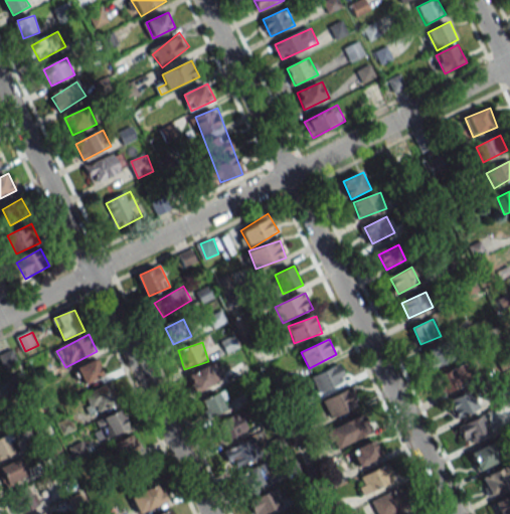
[(455,365),(454,347),(429,349),(430,367),(455,365)]
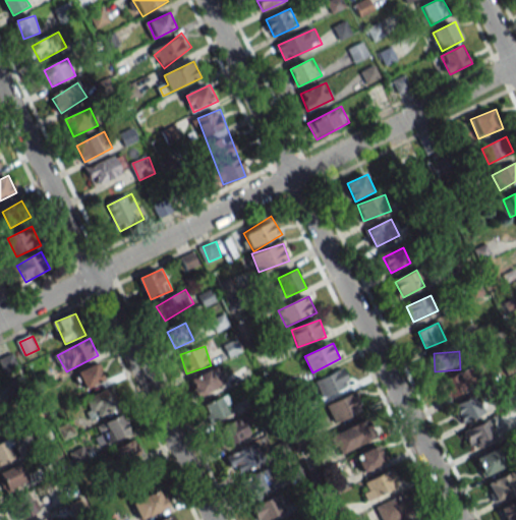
[(3,360),(8,371),(19,367),(15,355),(3,360)]
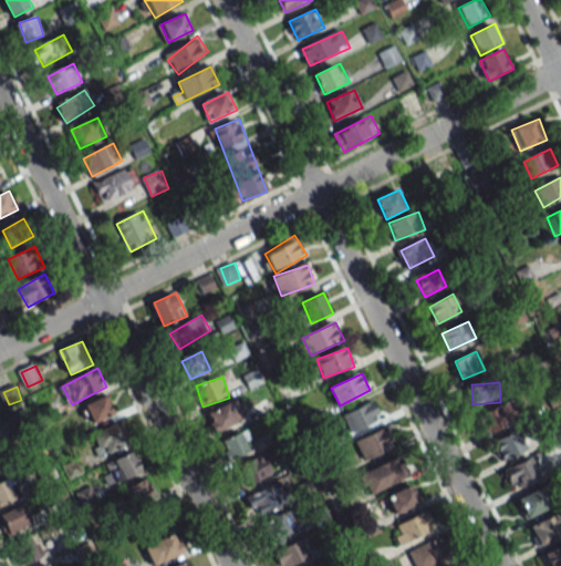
[(118,413),(110,394),(86,405),(95,424),(118,413)]
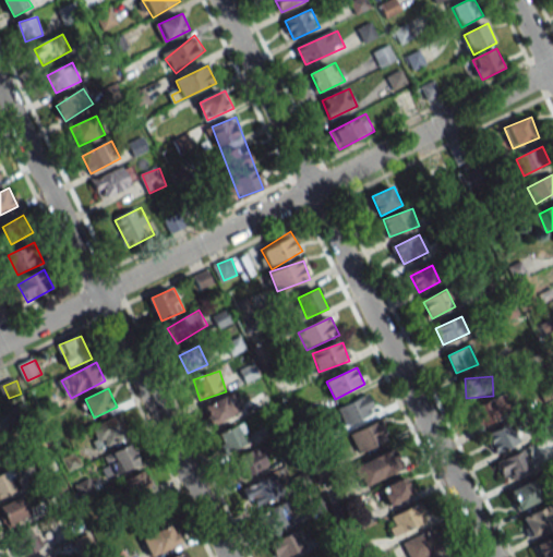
[(345,428),(379,411),(370,395),(336,412),(345,428)]
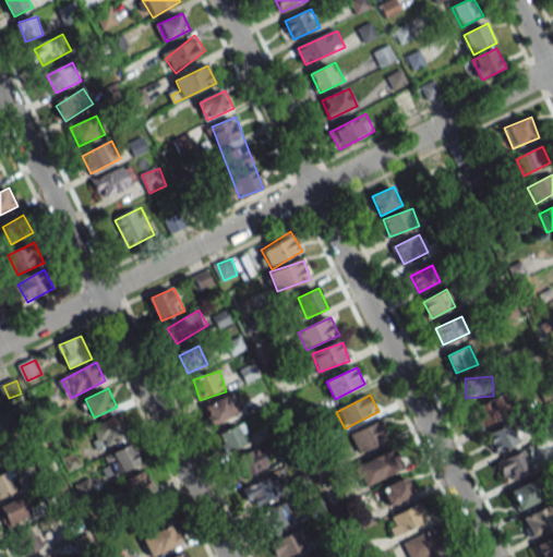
[(477,410),(487,428),(514,414),(504,396),(477,410)]
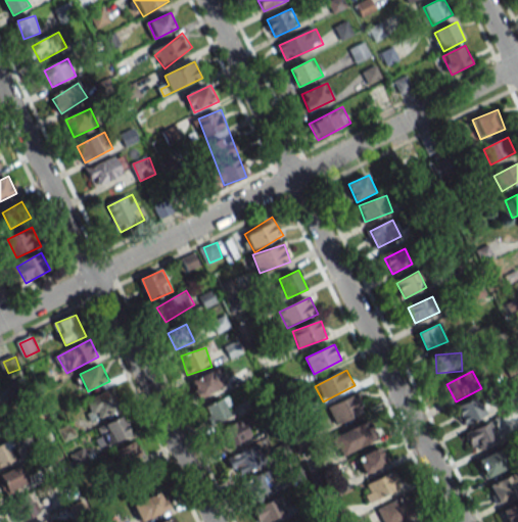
[(192,381),(198,398),(222,390),(216,373),(192,381)]
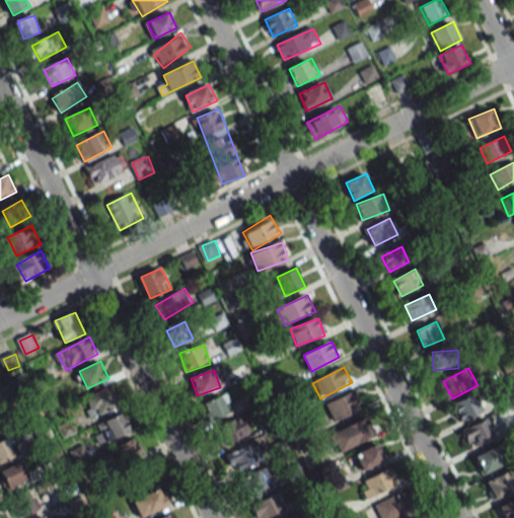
[(86,398),(96,418),(121,405),(111,386),(86,398)]
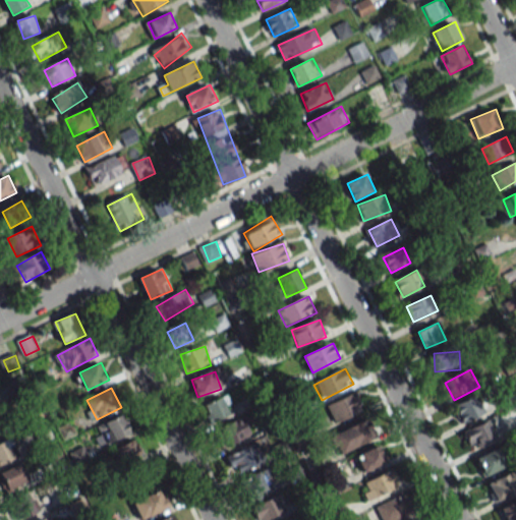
[(330,406),(338,423),(364,410),(356,393),(330,406)]
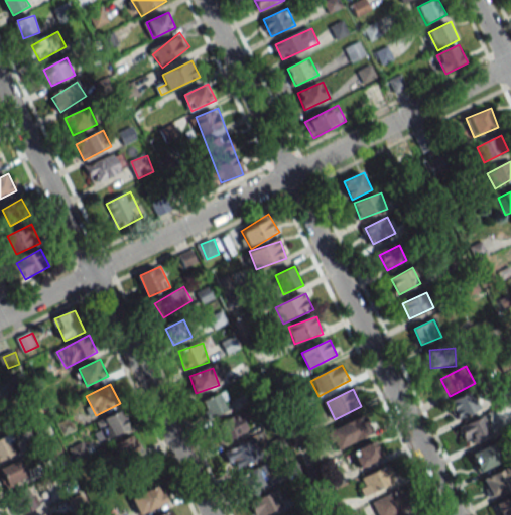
[(203,402),(211,419),(230,410),(222,393),(203,402)]
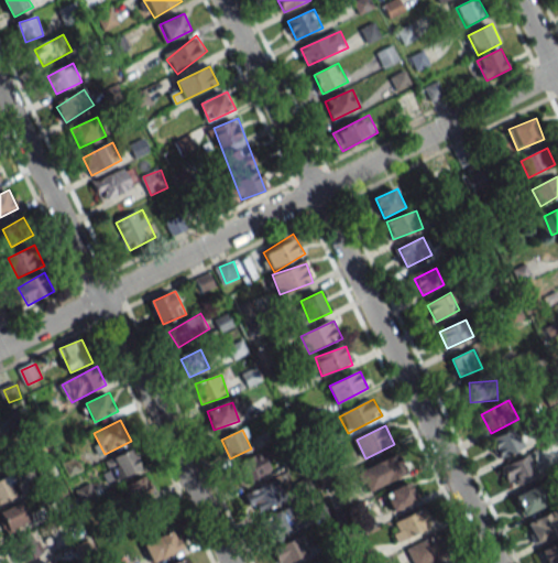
[(524,448),(515,430),(494,441),(503,458),(524,448)]
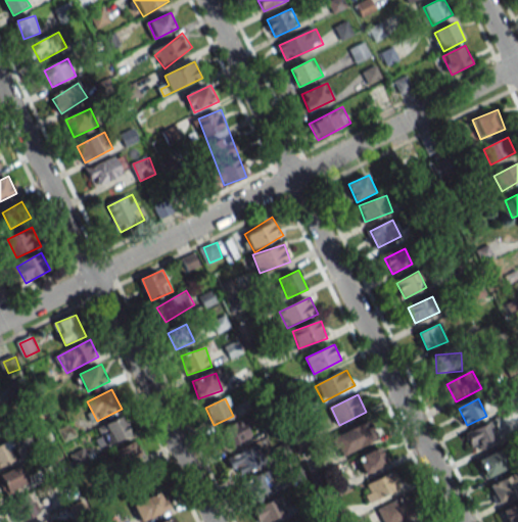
[(223,431),(231,446),(259,432),(249,417),(223,431)]
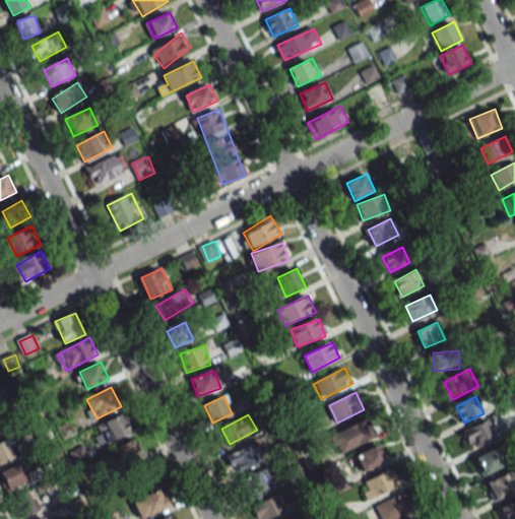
[(341,455),(377,436),(367,417),(331,437),(341,455)]
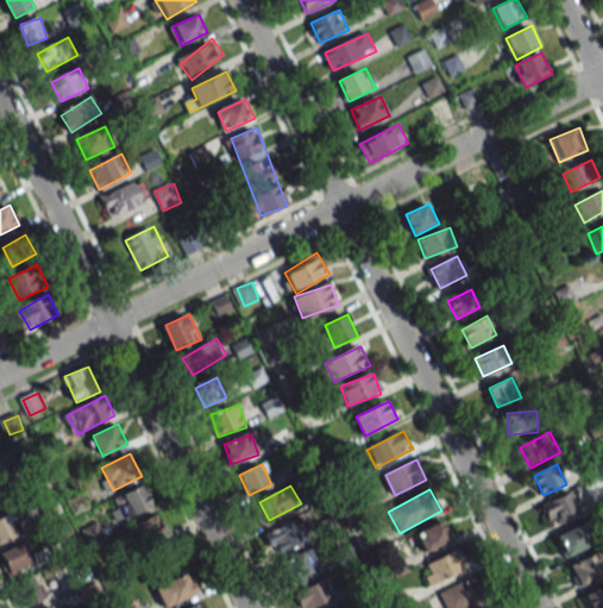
[(583,513),(573,491),(545,506),(554,527),(583,513)]
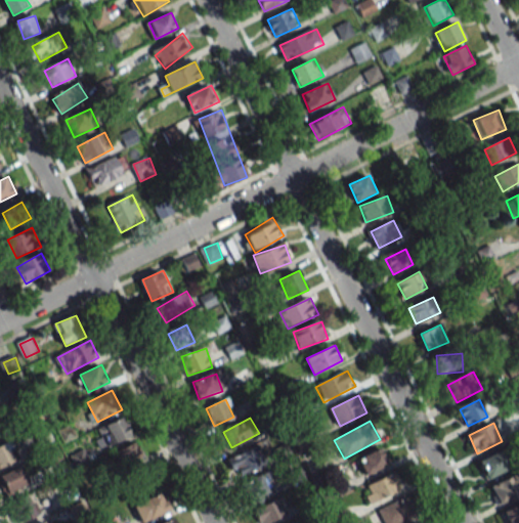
[(0,446),(0,468),(17,461),(10,442),(0,446)]
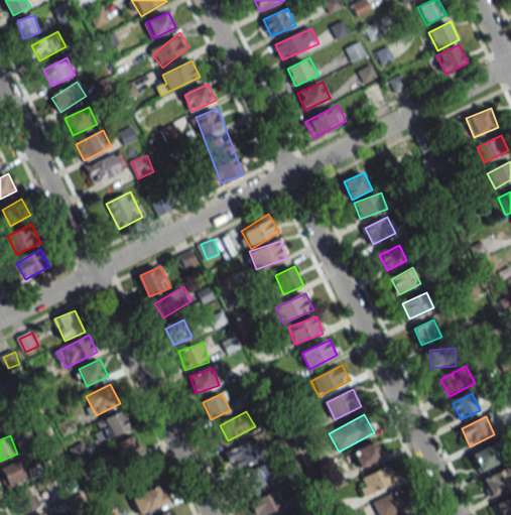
[(386,457),(378,440),(355,453),(362,469),(386,457)]
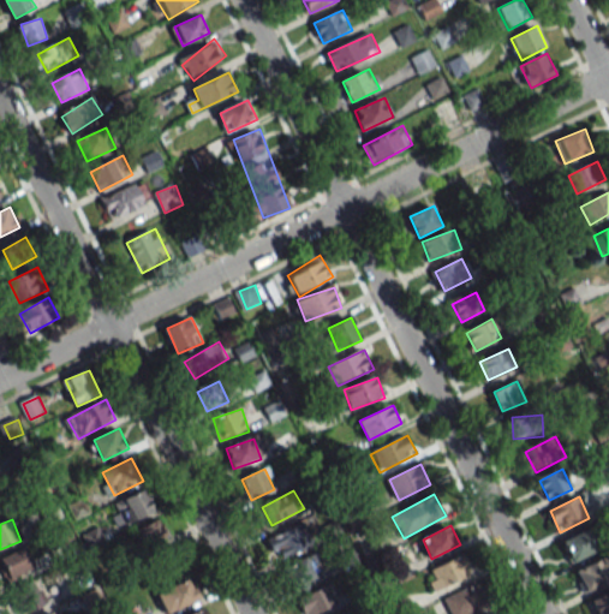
[(272,540),(281,561),(310,548),(299,526),(272,540)]
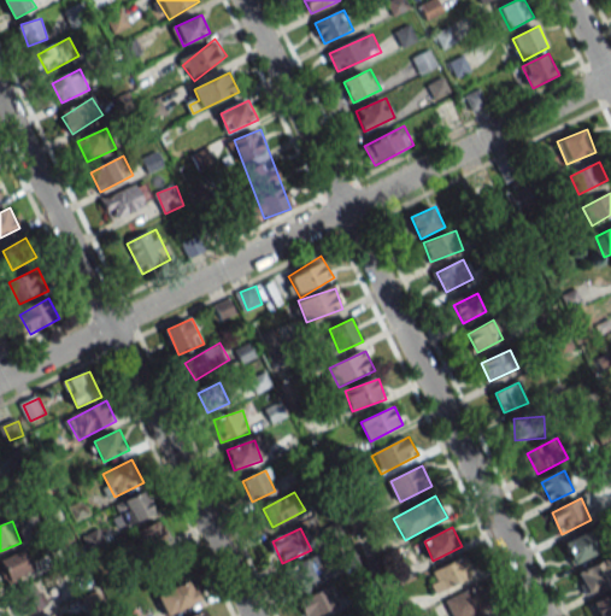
[(575,564),(599,555),(591,533),(567,543),(575,564)]
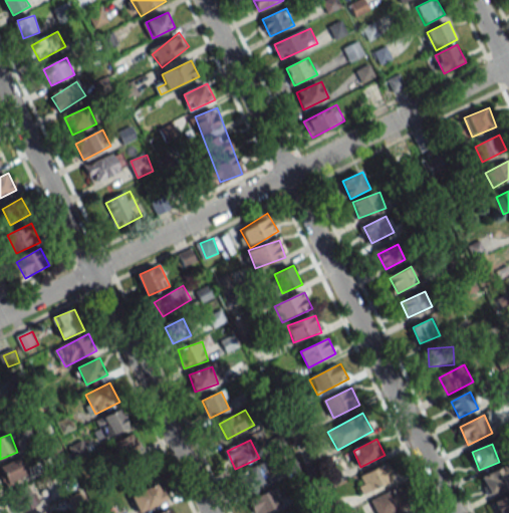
[(9,485),(28,475),(20,459),(1,469),(9,485)]
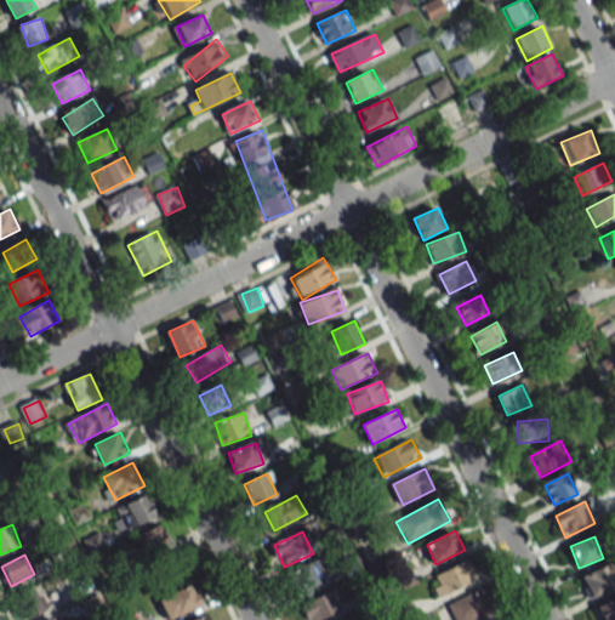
[(294,574),(306,596),(330,582),(318,559),(294,574)]
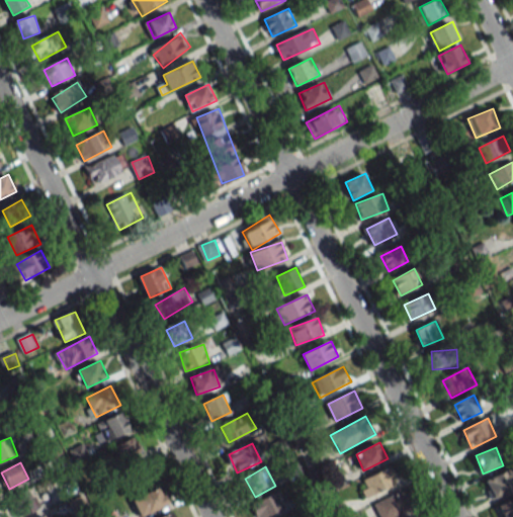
[(512,468),(487,481),(496,500),(512,491),(512,468)]
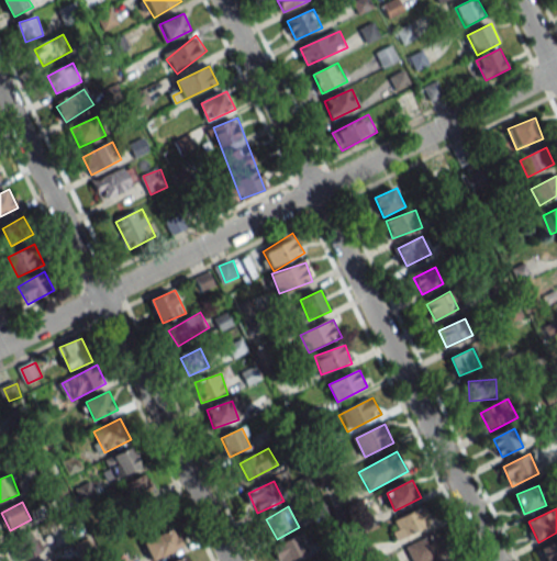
[(430,526),(421,509),(391,525),(400,541),(430,526)]
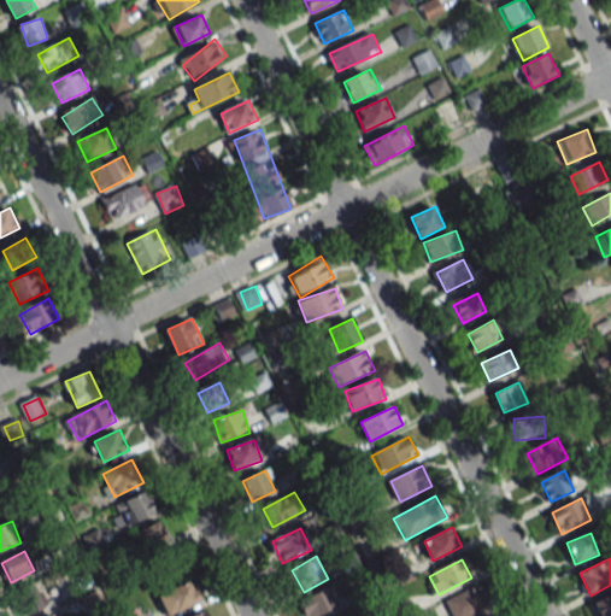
[(201,600),(192,580),(159,597),(169,615),(172,615),(201,600)]
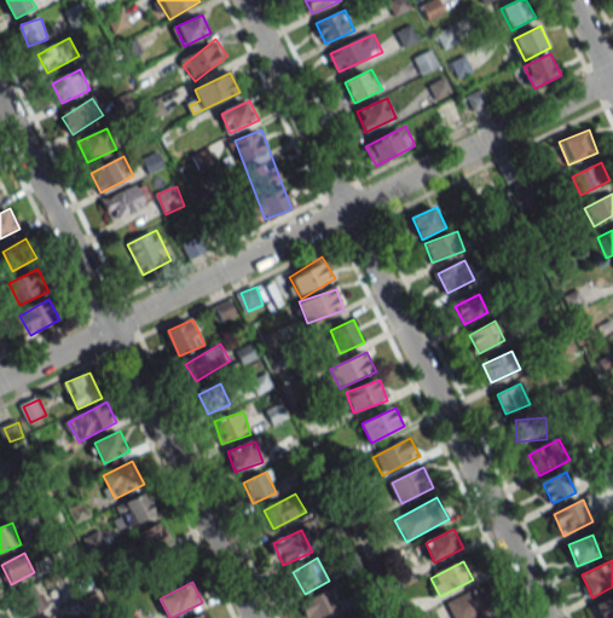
[(50,607),(38,583),(16,595),(27,617),(30,617),(50,607)]
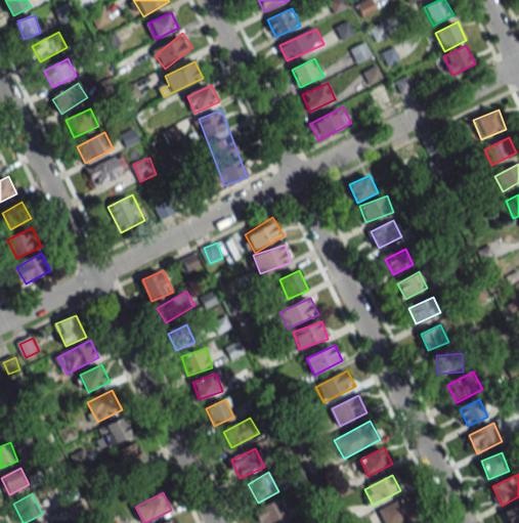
[(407,522),(418,518),(408,497),(381,510),(386,522),(407,522)]
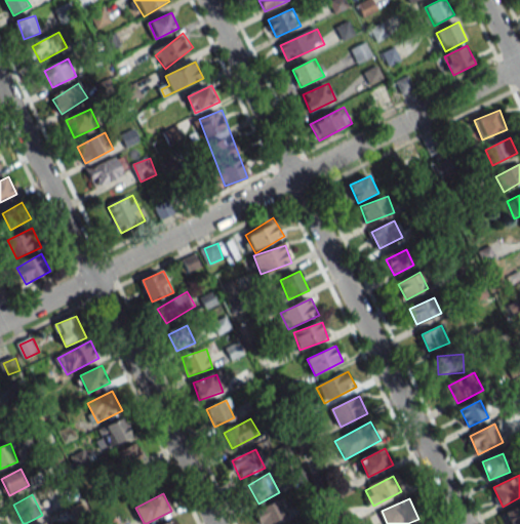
[(272,523),(287,518),(280,501),(256,512),(262,523),(272,523)]
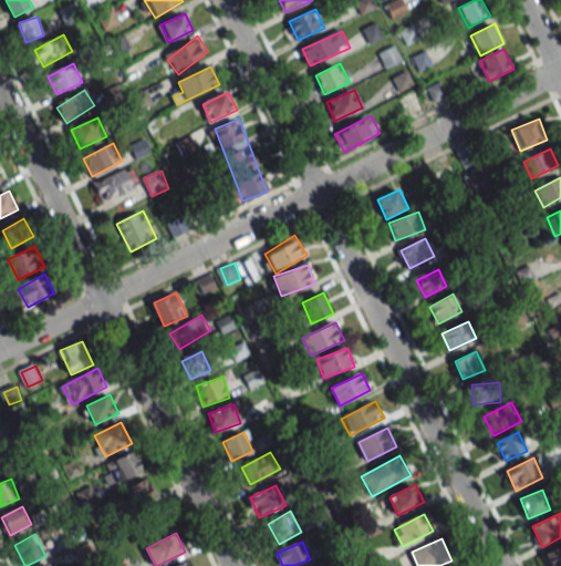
[(560,547),(550,548),(549,565),(560,565),(560,547)]
